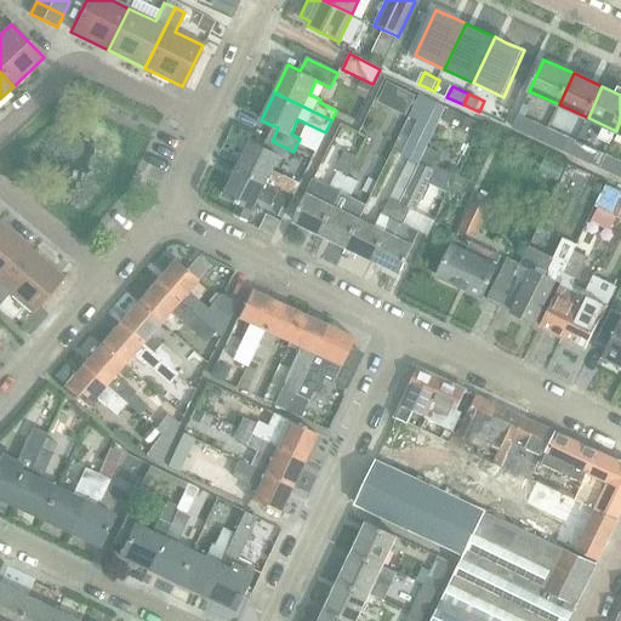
[(422,114),(440,123),(448,108),(429,100),(422,114)]
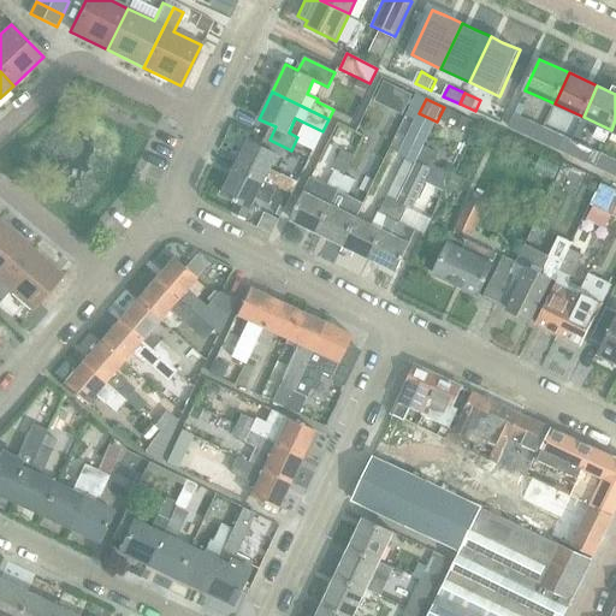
[(538,140),(544,128),(514,113),(508,126),(538,140)]
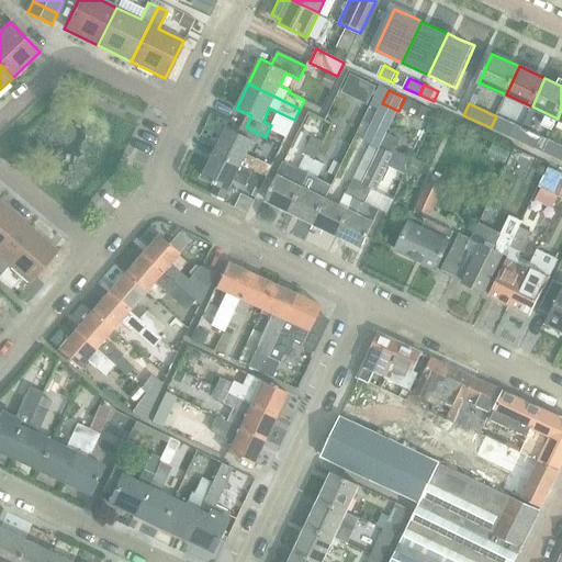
[(517,139),(523,127),(496,116),(491,127),(517,139)]
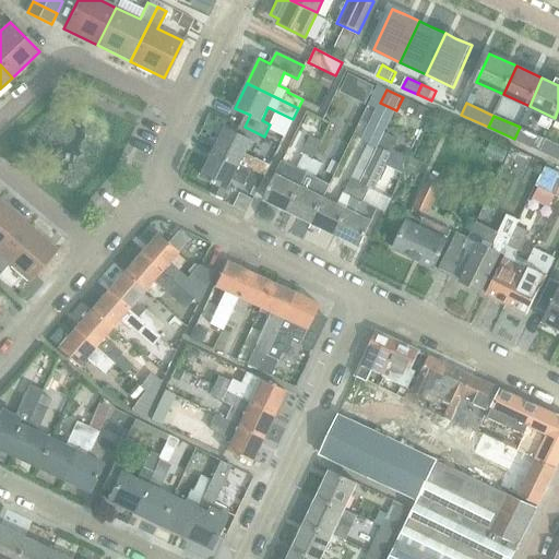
[(213,151),(264,176),(270,166),(245,153),(252,139),(225,126),(213,151)]
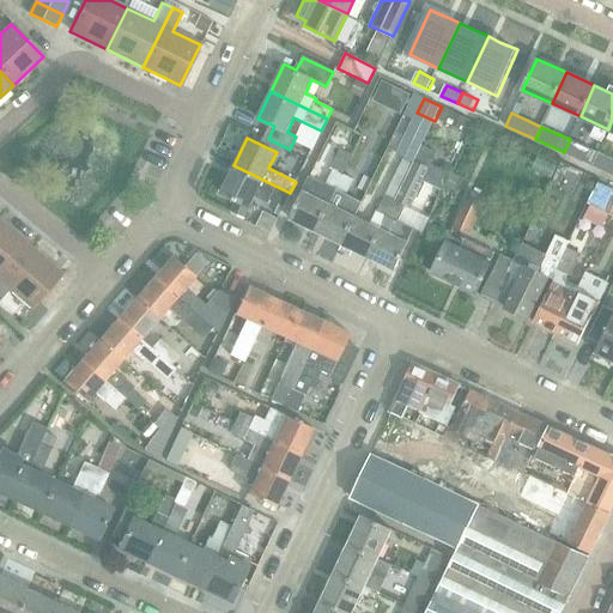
[(592,165),(598,152),(570,139),(564,152),(592,165)]
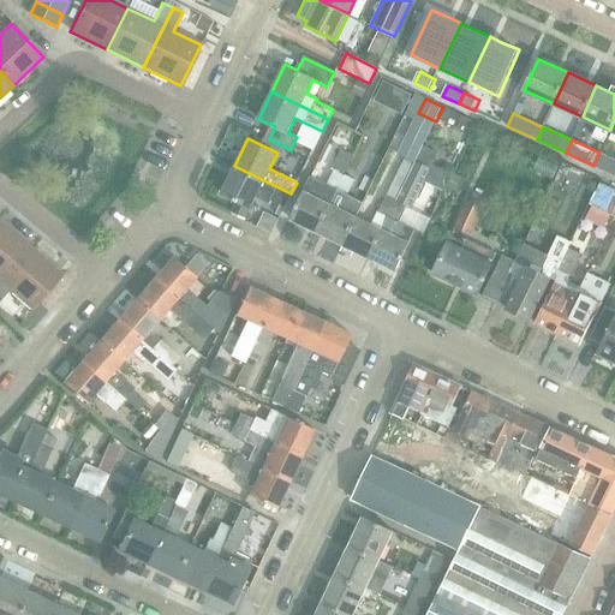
[(317,232),(348,166),(353,155),(341,150),(332,168),(335,171),(327,187),(324,185),(317,198),(304,192),(290,219),(317,232)]
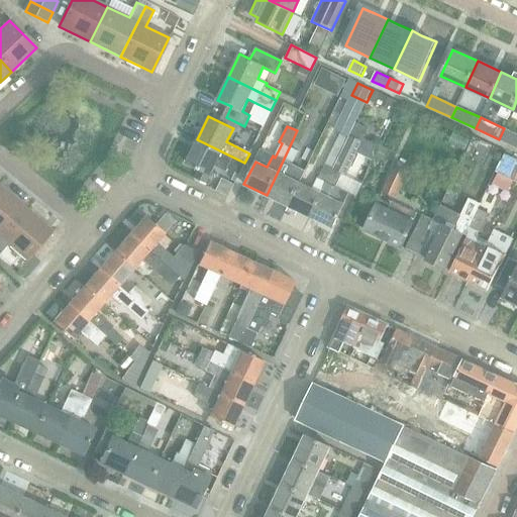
[(516,147),(516,134),(504,128),(499,139),(516,147)]
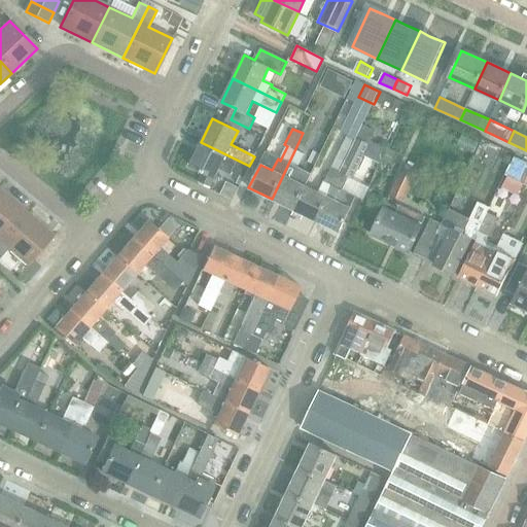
[(357,138),(345,164),(316,221),(338,232),(356,197),(342,189),(349,176),(352,177),(369,143),(357,138)]
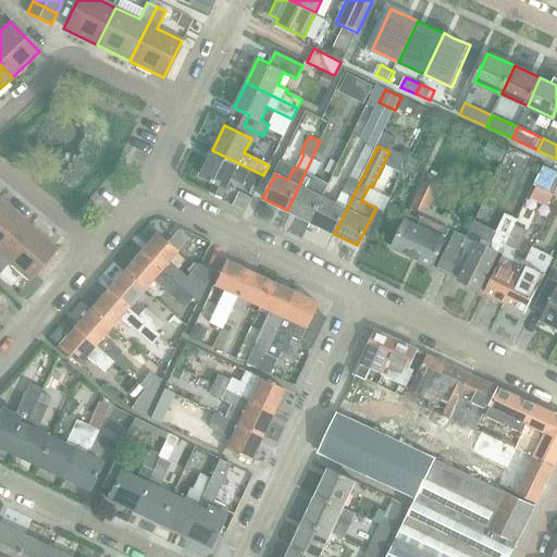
[(258,188),(263,175),(212,150),(200,174),(227,187),(232,178),(244,185),(245,182),(258,188)]
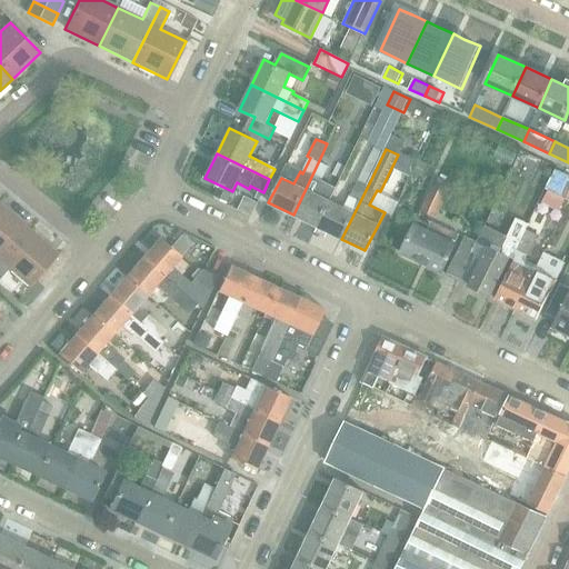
[(317,227),(330,201),(315,195),(332,158),(322,153),(293,215),(317,227)]
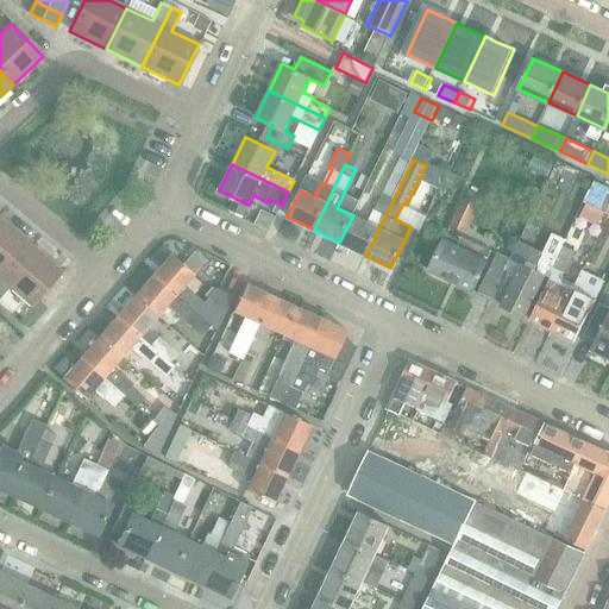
[(365,256),(399,189),(388,183),(374,212),(374,211),(368,223),(353,215),(339,243),(365,256)]
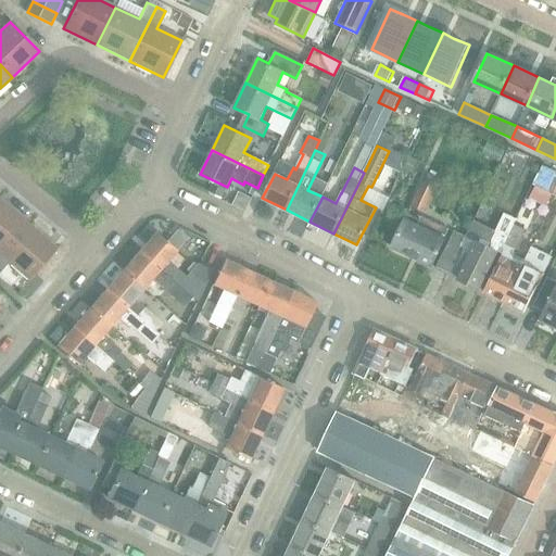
[(412,204),(427,212),(439,186),(424,178),(412,204)]
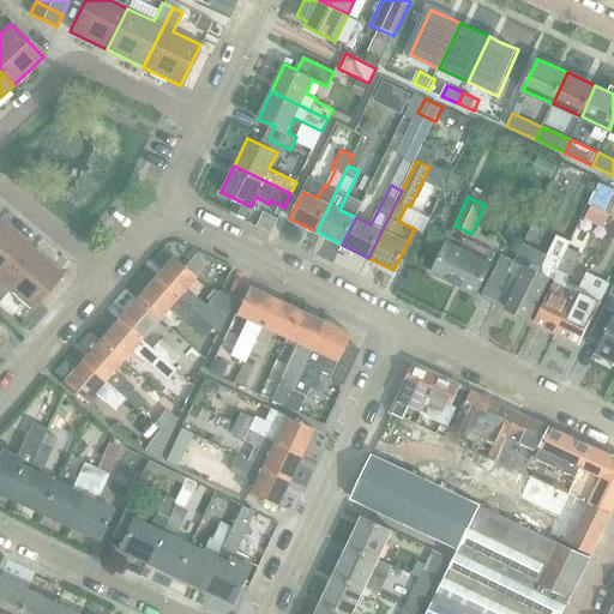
[(0,283),(31,248),(1,222),(0,222),(0,283)]
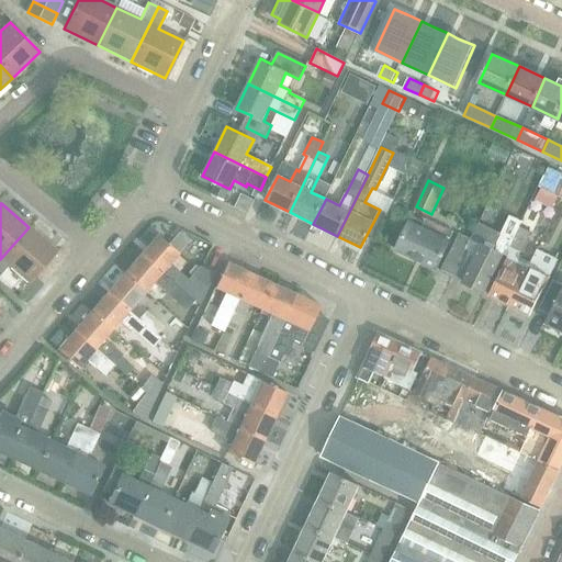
[(507,250),(518,228),(520,223),(508,216),(492,250),(481,245),(480,246),(479,246),(461,282),(483,293),(503,251),(507,250)]
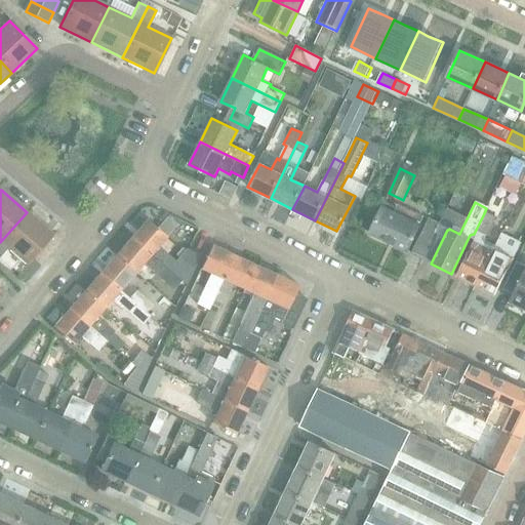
[(418,225),(422,216),(397,204),(393,212),(382,206),(369,234),(406,251),(419,226),(418,225)]
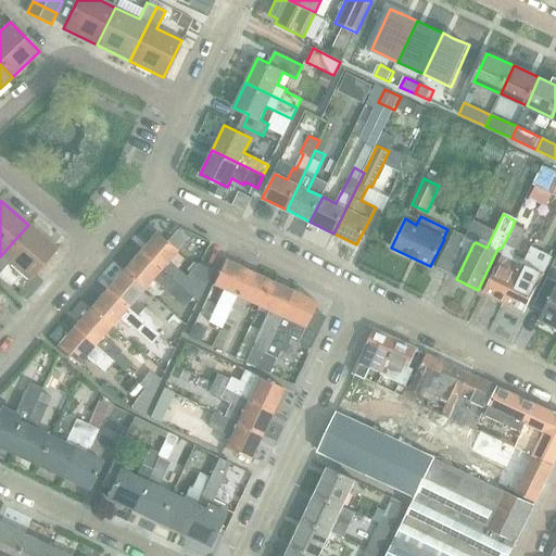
[(28,225),(0,256),(0,272),(9,263),(29,280),(57,249),(28,225)]
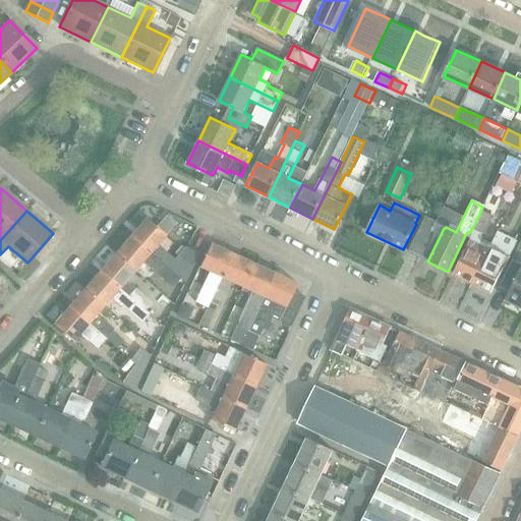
[(471,283),(489,244),(479,239),(490,217),(480,212),(470,232),(470,236),(452,274),(471,283)]
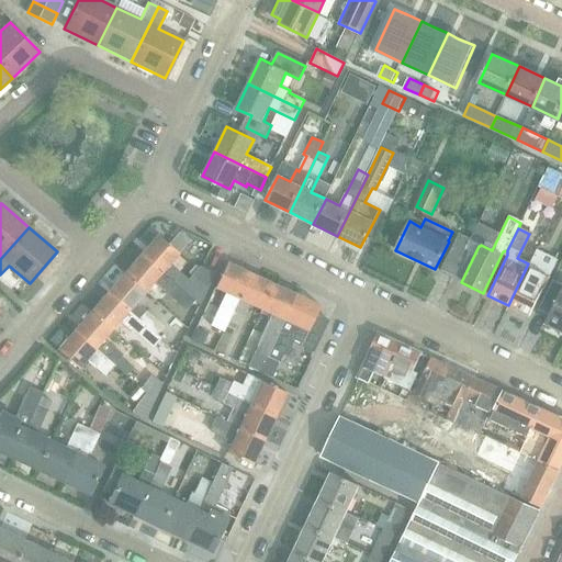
[(141,254),(194,301),(199,305),(209,287),(194,273),(189,280),(170,263),(179,253),(158,234),(141,254)]
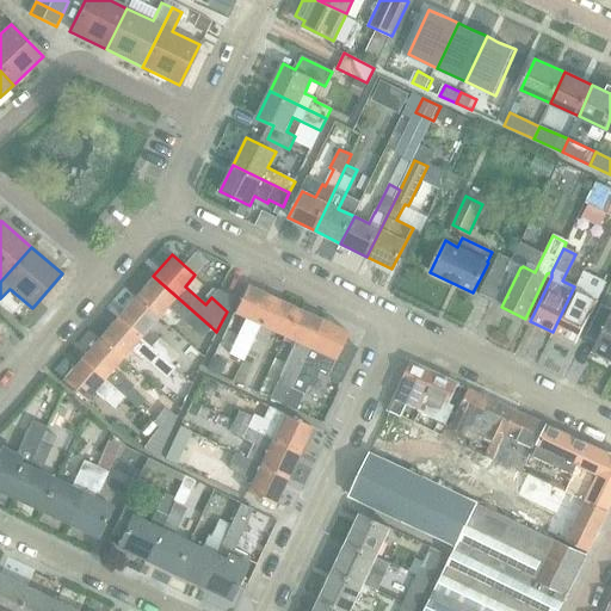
[(491,301),(510,261),(498,255),(479,295),(491,301)]
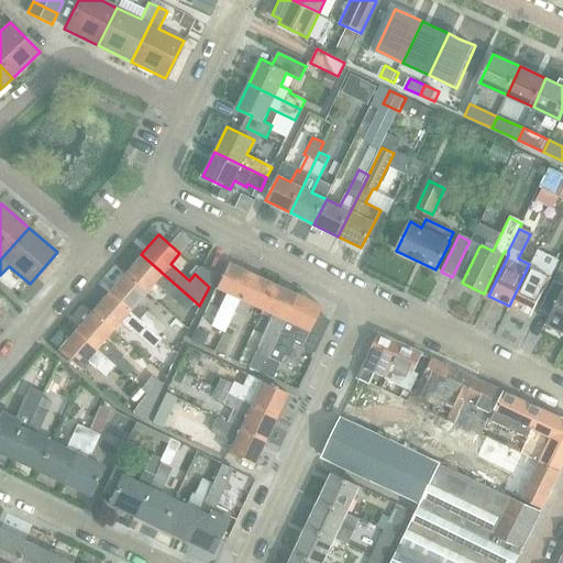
[(462,283),(479,246),(470,241),(452,277),(462,283)]
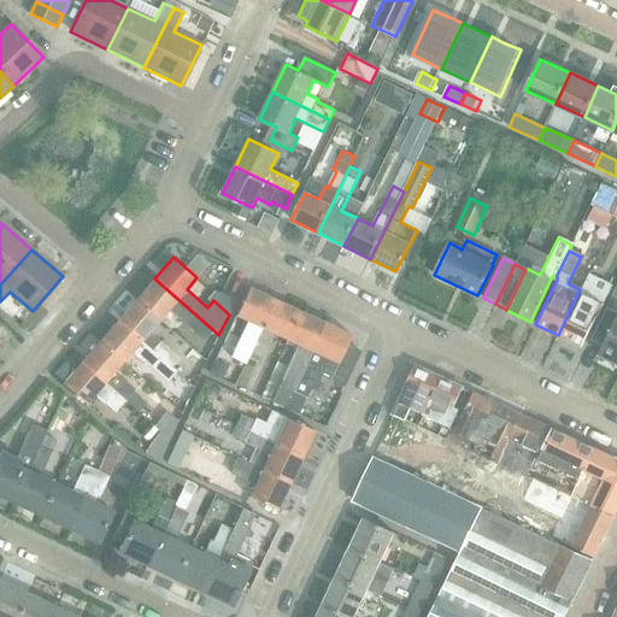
[(613,286),(588,272),(580,289),(558,335),(581,346),(613,286)]
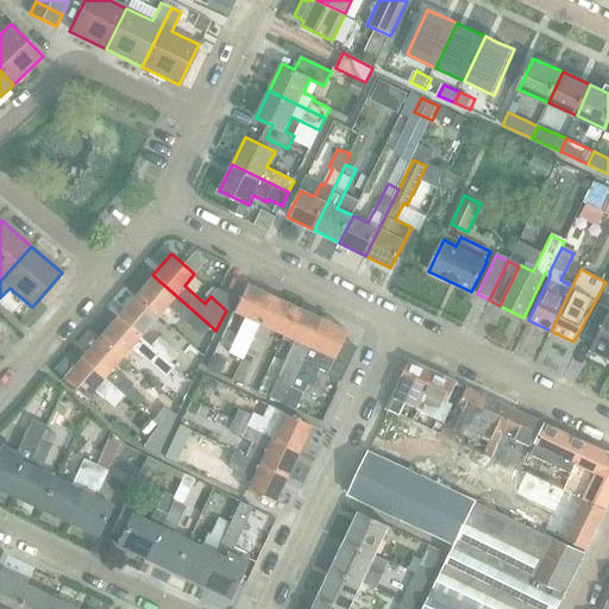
[(201,337),(211,326),(152,275),(135,295),(157,315),(167,306),(201,337)]
